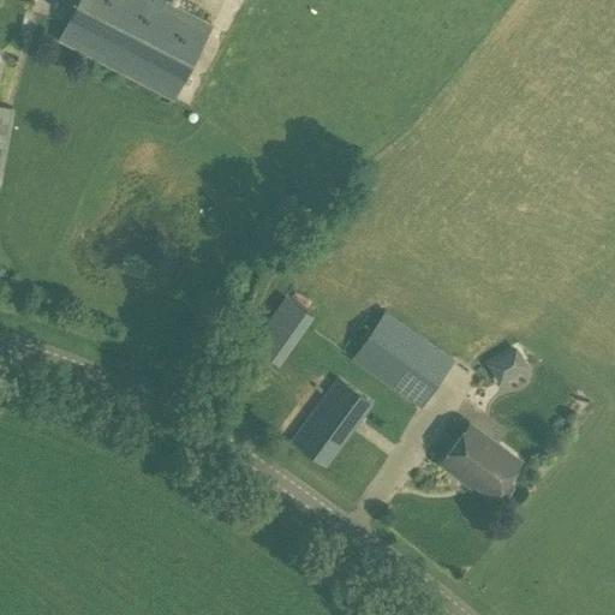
[(78,0),(58,41),(173,101),(213,25),(165,1),(165,0),(78,0)]
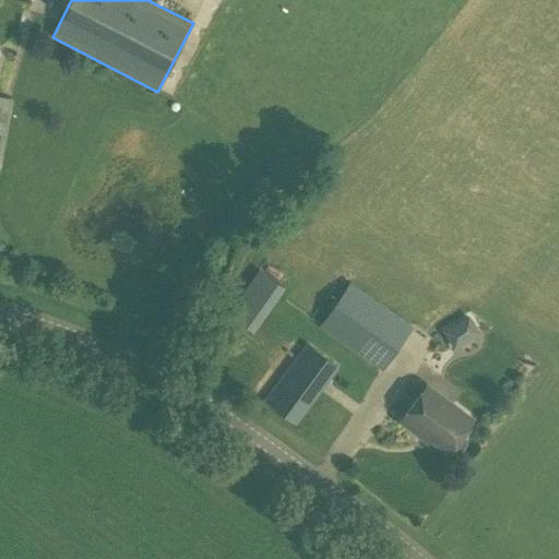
[(227,311),(253,331),(286,287),(260,268),(227,311)]
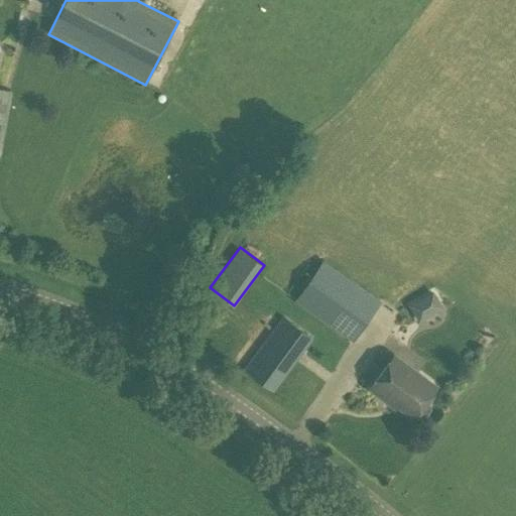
[(353,342),(382,300),(323,259),(293,300),(353,342)]
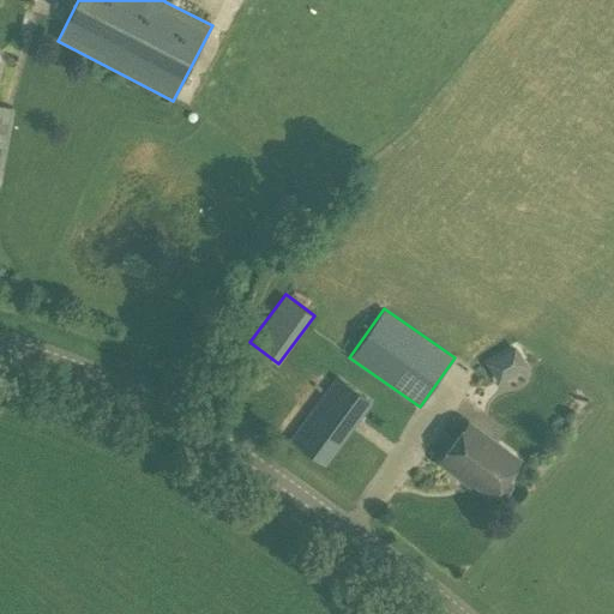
[(518,342),(485,361),(497,383),(530,365),(518,342)]
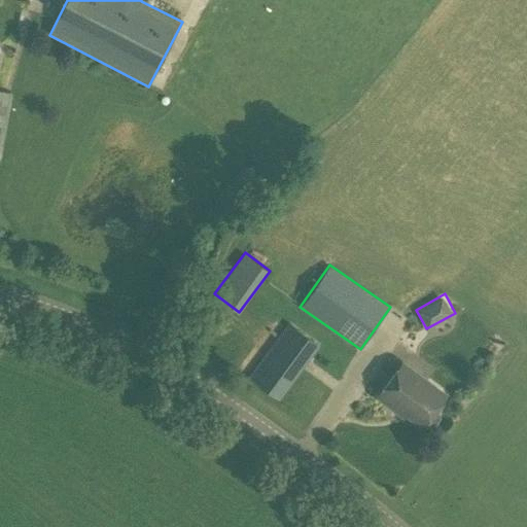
[(280,398),(319,345),(289,323),(268,351),(264,357),(249,377),(280,398)]
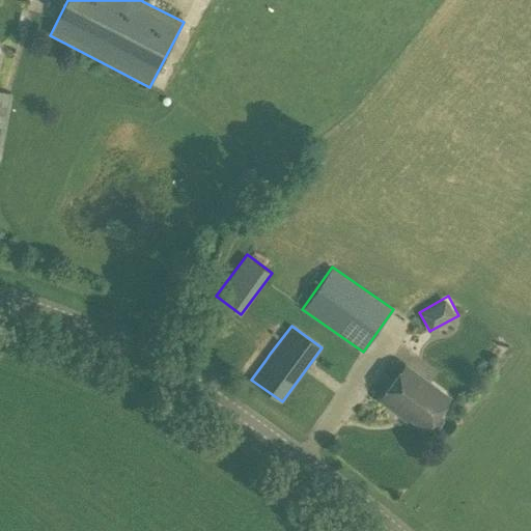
[(429,385),(403,367),(381,399),(404,417),(410,416),(427,428),(427,427),(431,430),(437,429),(443,421),(442,415),(445,411),(442,408),(449,396),(430,384),(429,385)]
